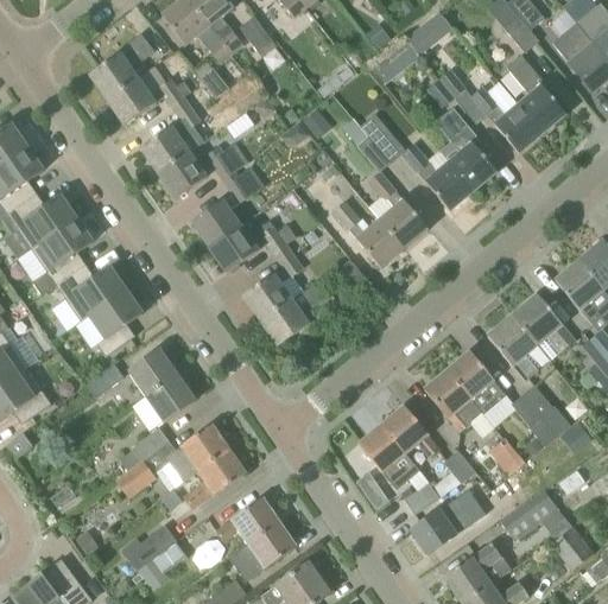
[(179,0),(164,13),(162,14),(185,45),(197,36),(220,64),(232,55),(188,0),(179,0)]
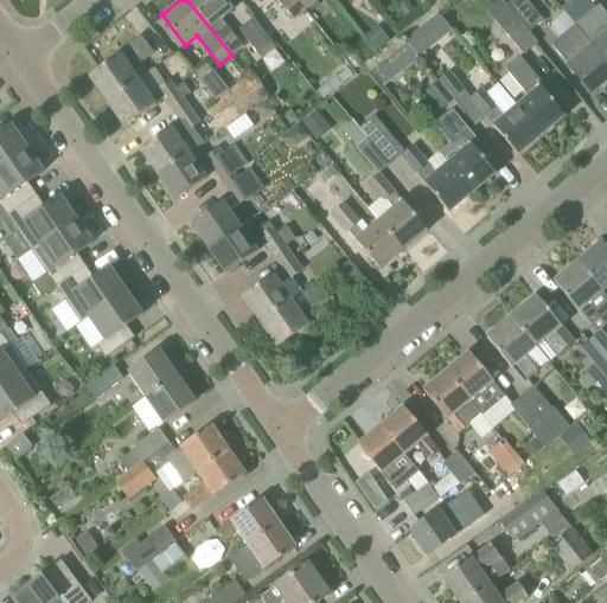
[(187,0),(231,55),(243,44),(222,17),(234,7),(228,0),(187,0)]
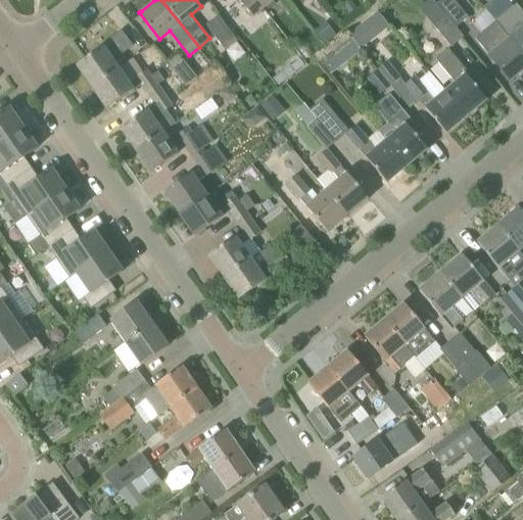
[(252,14),(263,7),(256,0),(247,0),(243,3),(252,14)]
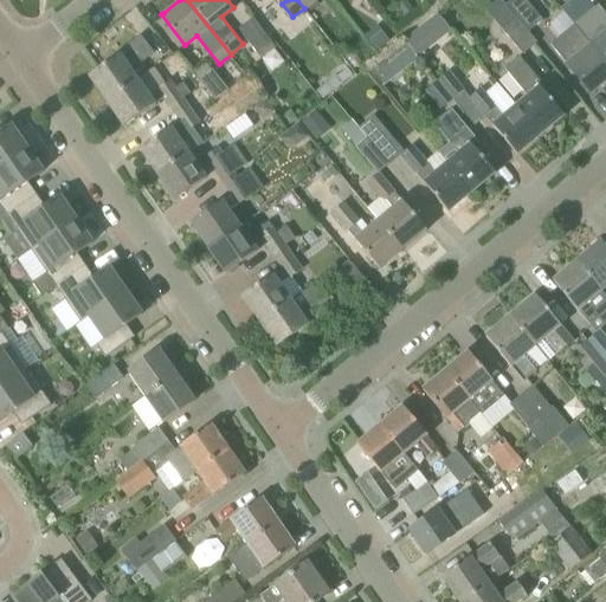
[(400,0),(397,2),(404,13),(413,6),(408,0),(400,0)]
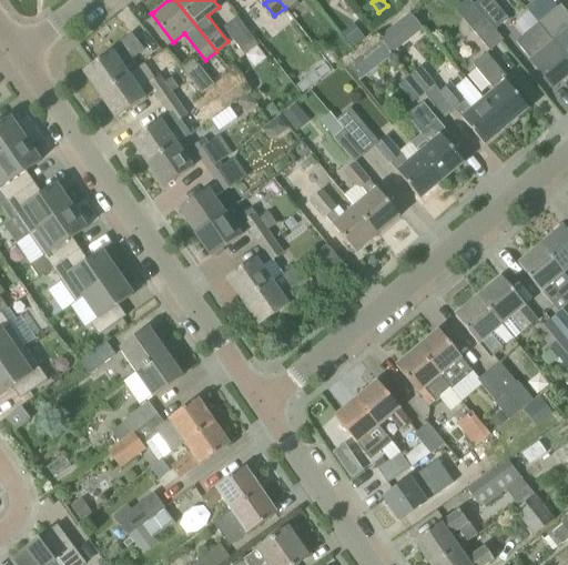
[(495,27),(508,17),(495,0),(476,0),(474,2),(484,13),(495,27)]
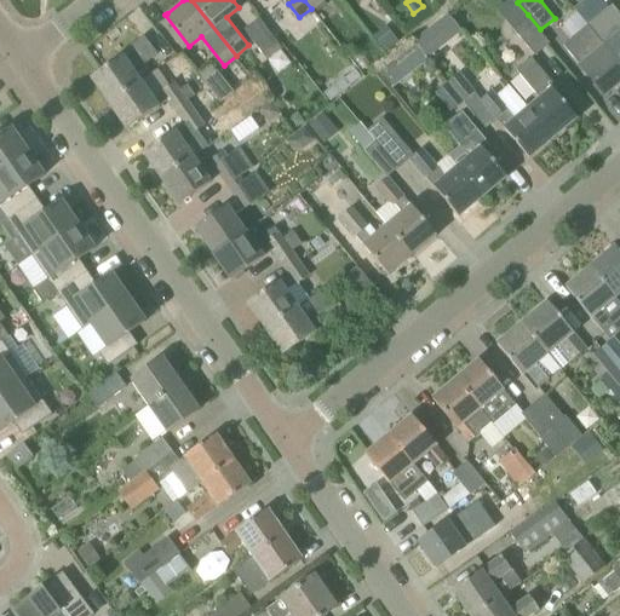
[(584,13),(598,5),(595,0),(577,0),(584,13)]
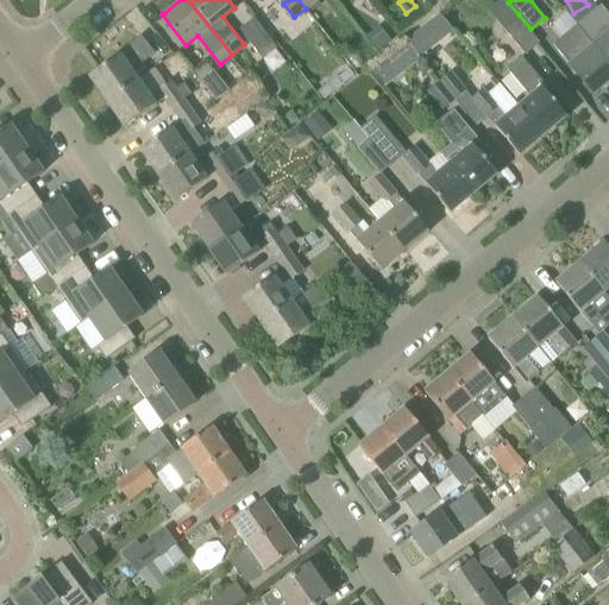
[(608,11),(601,2),(577,21),(608,60),(608,11)]
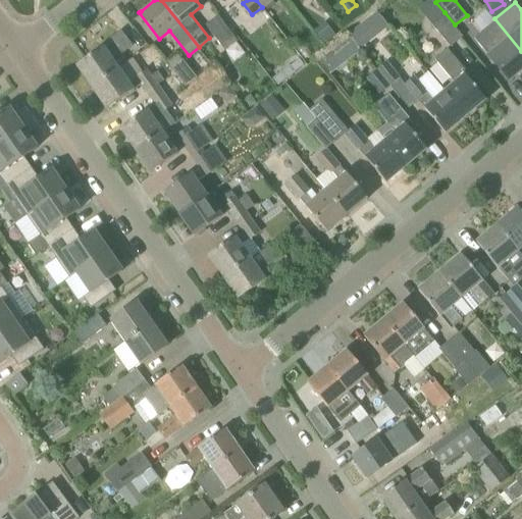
[(206,22),(224,48),(238,39),(218,12),(206,22)]
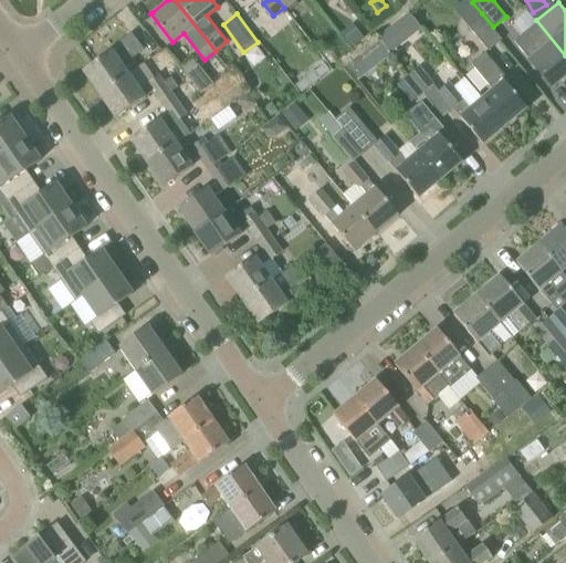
[(502,38),(493,27),(482,13),(469,24),(489,49),(502,38)]
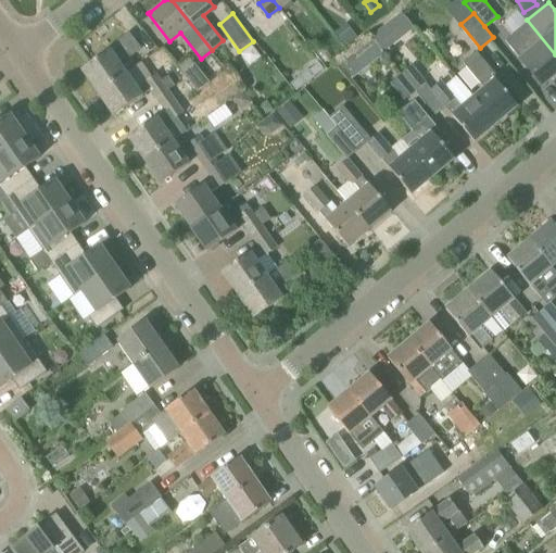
[(555,54),(527,20),(505,38),(507,41),(542,83),(555,71),(555,54)]
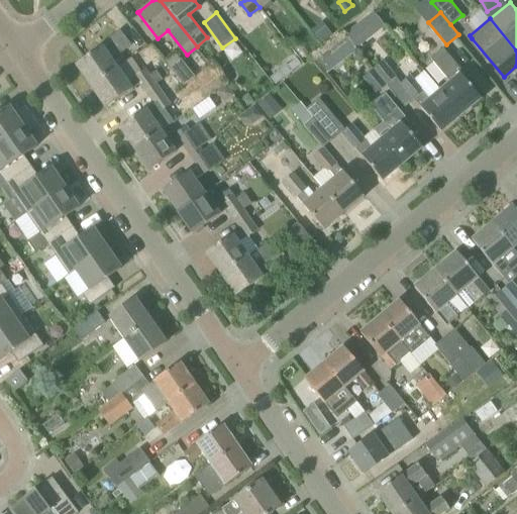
[(321,20),(311,27),(321,39),(331,31),(321,20)]
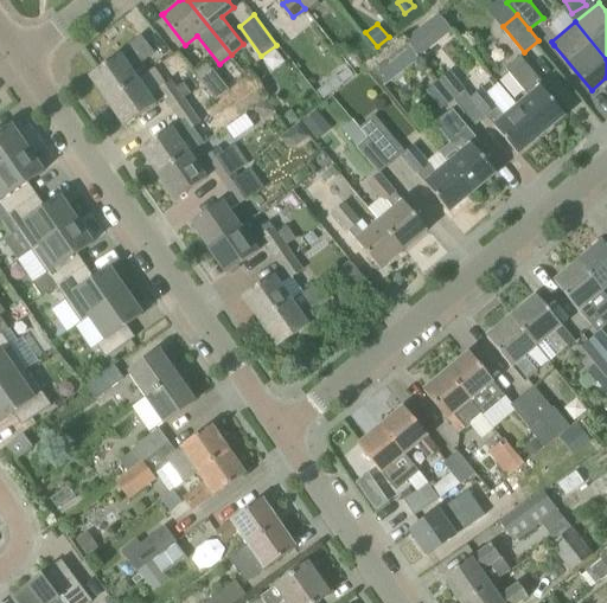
[(429,44),(416,27),(404,37),(407,40),(416,53),(429,44)]
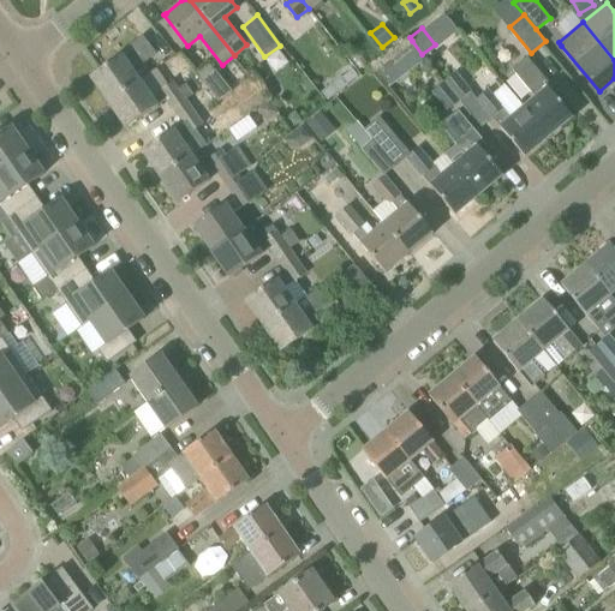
[(90,75),(108,101),(141,78),(138,76),(133,69),(143,63),(156,52),(142,34),(130,43),(131,46),(90,75)]
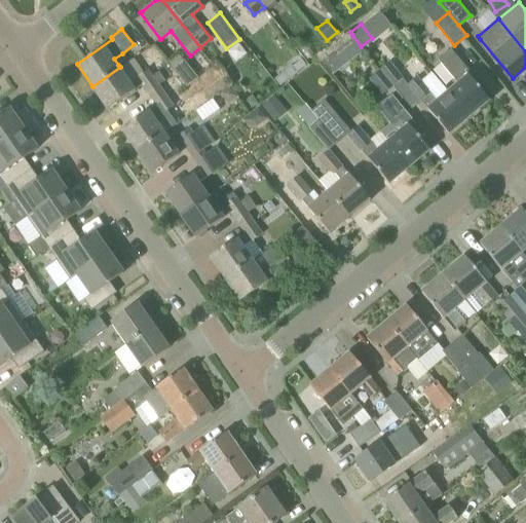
[(333,72),(364,49),(361,46),(352,35),(322,58),(333,72)]
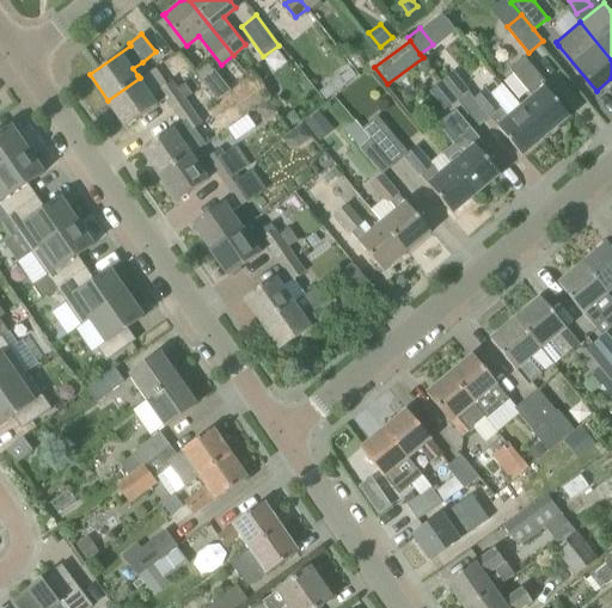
[(520,104),(545,134),(570,115),(544,85),(548,80),(525,54),(509,67),(533,93),(520,104)]
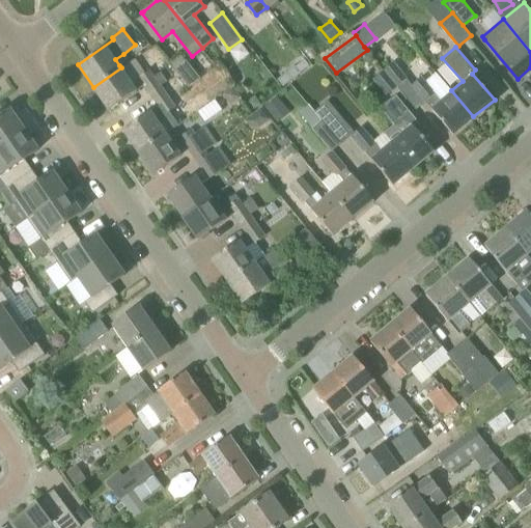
[(383,70),(396,85),(407,77),(383,49),(381,51),(373,57),(383,70)]
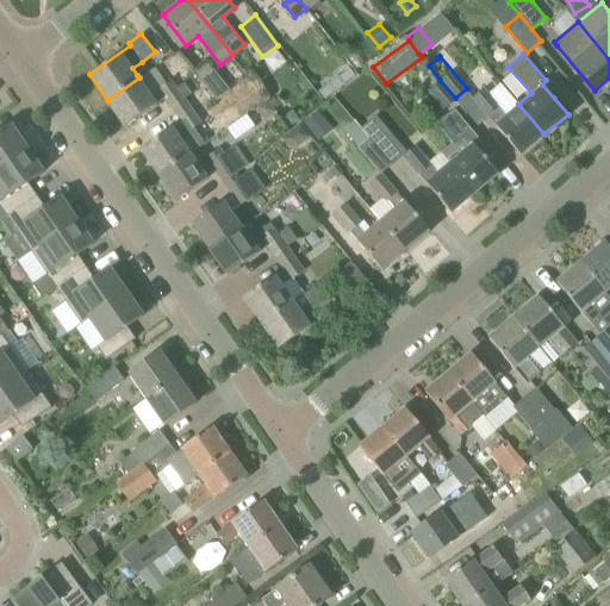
[(217,99),(230,88),(206,58),(193,69),(217,99)]
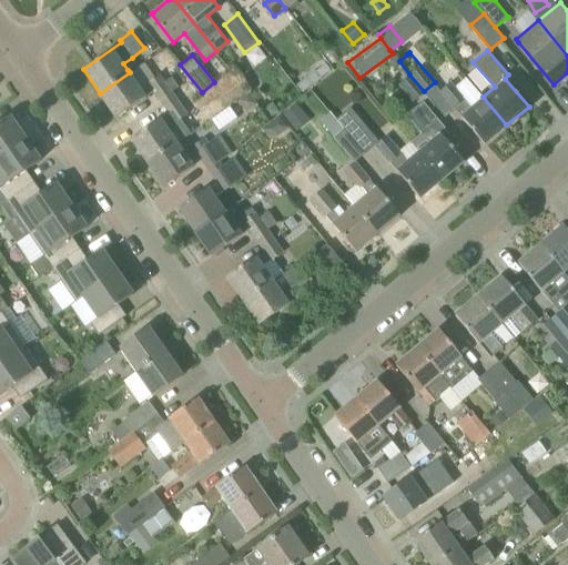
[(132,58),(123,63),(128,70),(137,63),(132,58)]
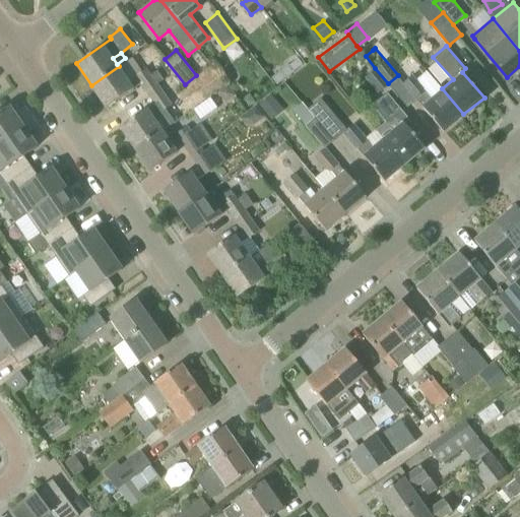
[(119,66),(91,85),(106,105),(105,105),(106,107),(140,82),(147,92),(158,84),(157,82),(164,78),(157,69),(150,73),(146,66),(128,79),(119,66)]
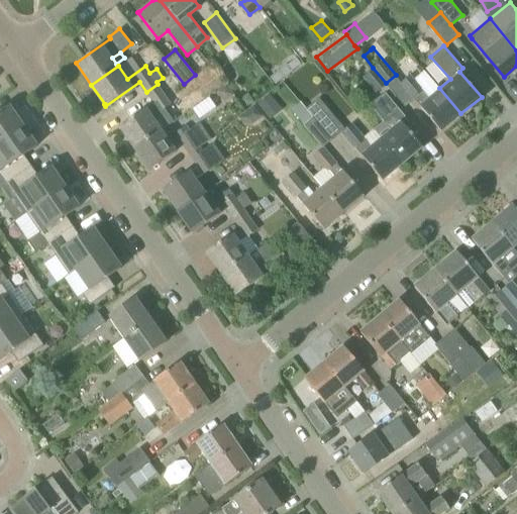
[(276,83),(286,75),(280,67),(270,76),(276,83)]
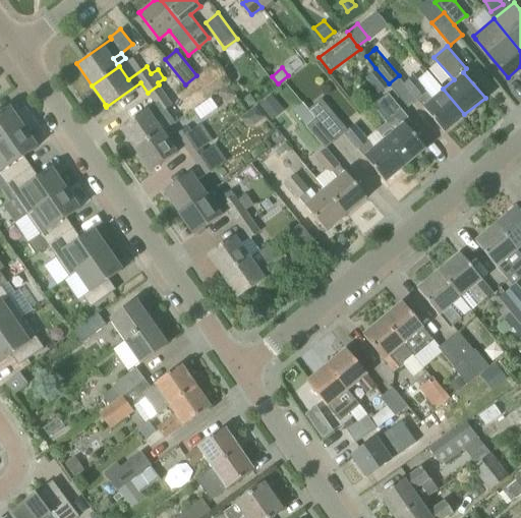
[(380,92),(389,83),(375,68),(366,75),(380,92)]
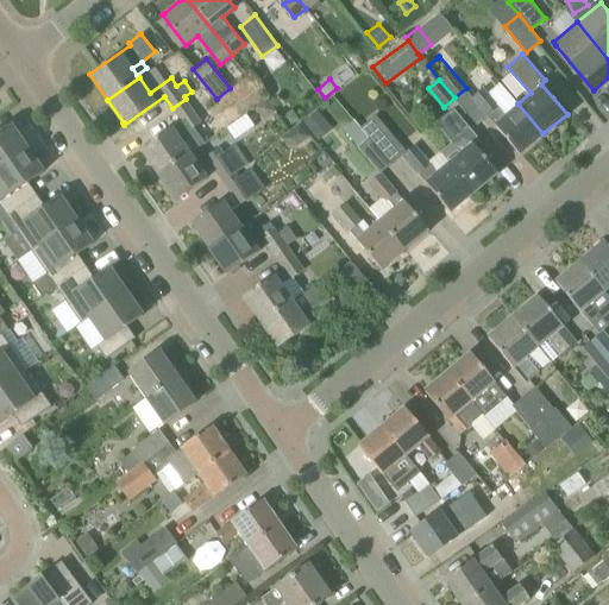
[(483,86),(472,95),(520,153),(542,133),(518,104),(500,81),(488,92),(483,86)]
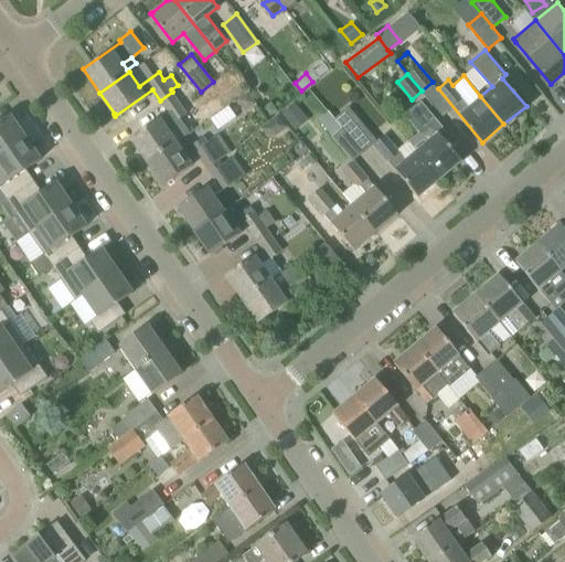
[(248,89),(236,97),(244,109),(256,102),(248,89)]
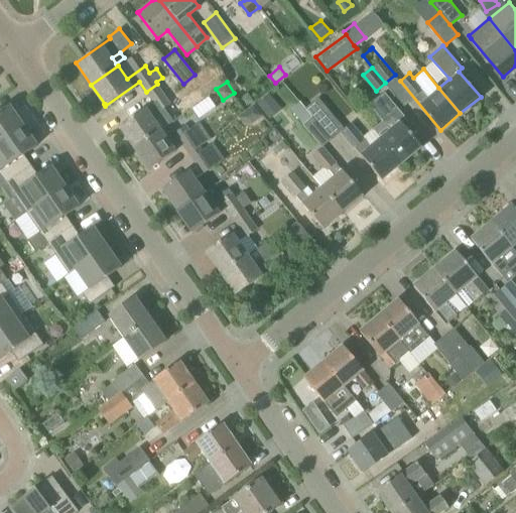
[(153,102),(119,125),(120,127),(134,146),(160,127),(151,115),(170,102),(157,84),(146,92),(153,102)]
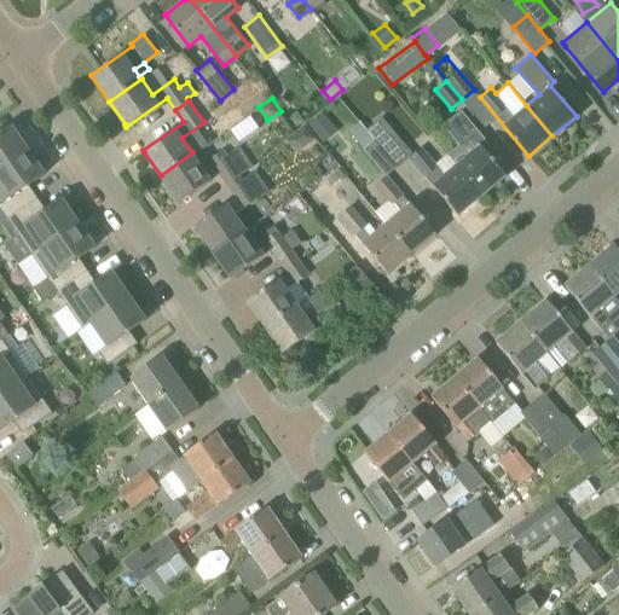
[(298,110),(287,117),(294,127),(305,120),(298,110)]
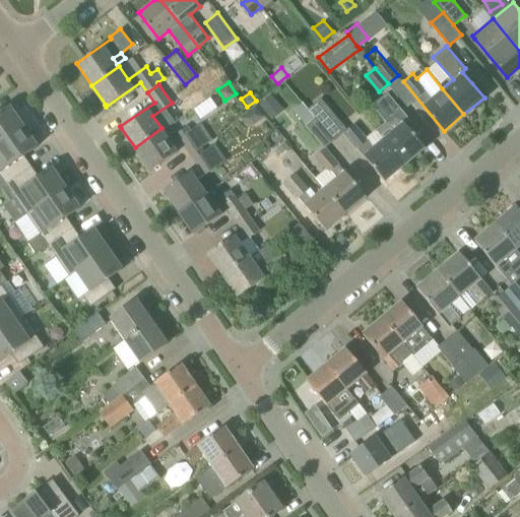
[(271,119),(284,108),(271,92),(258,103),(271,119)]
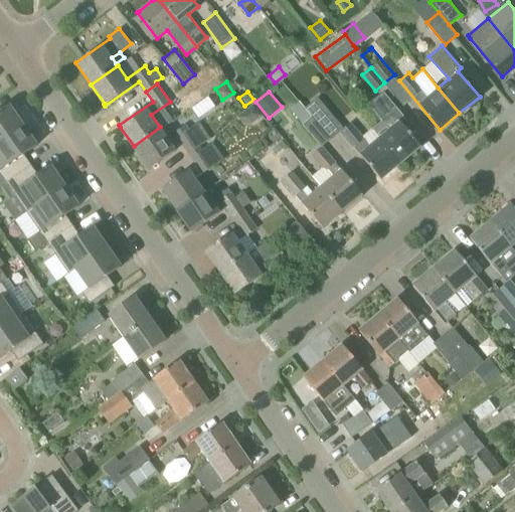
[(331,138),(344,127),(317,96),(305,107),(331,138)]
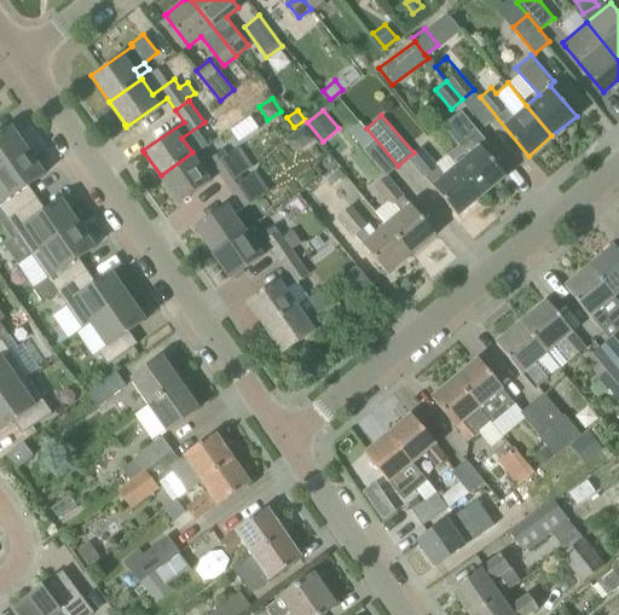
[(457,116),(445,126),(460,144),(447,152),(457,163),(481,193),(504,175),(505,174),(457,116)]
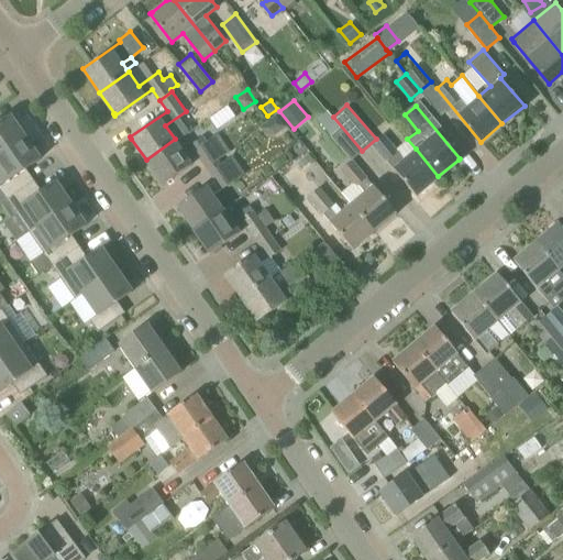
[(362,151),(333,117),(327,109),(317,118),(352,158),(362,151)]
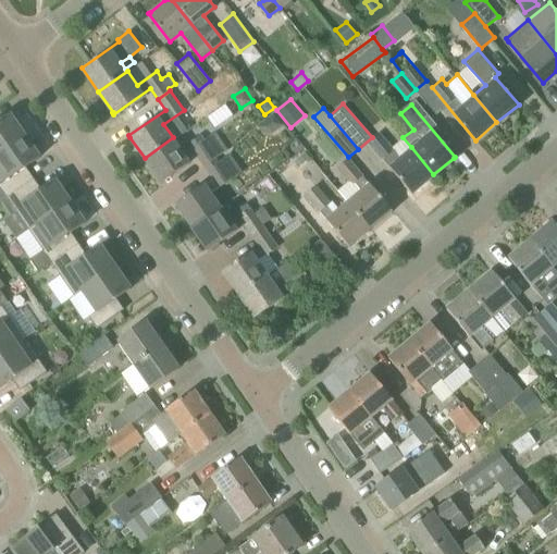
[(283,122),(274,111),(258,124),(264,131),(272,131),(283,122)]
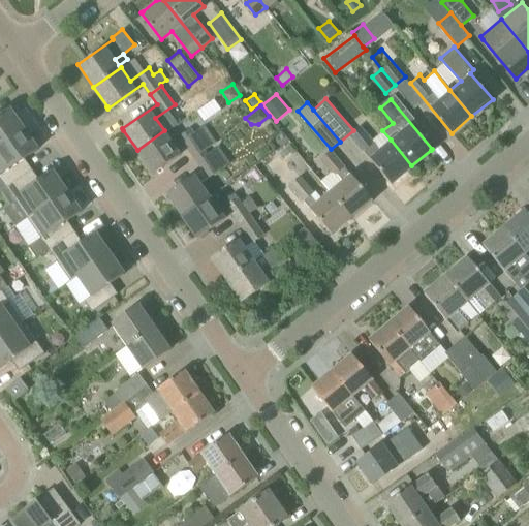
[(0,143),(24,127),(10,107),(9,106),(0,113),(0,143)]
